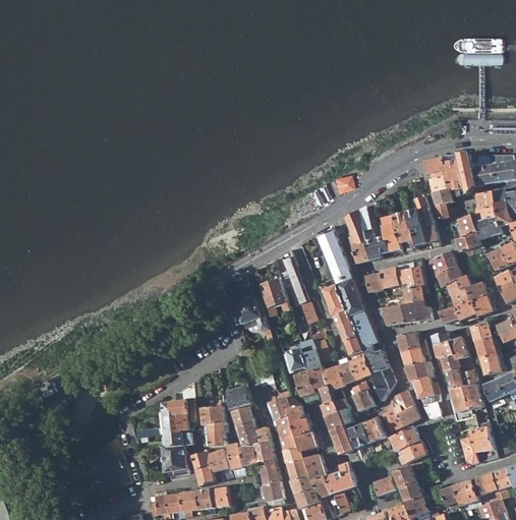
[(469,155),(472,168),(512,162),(510,154),(469,155)]
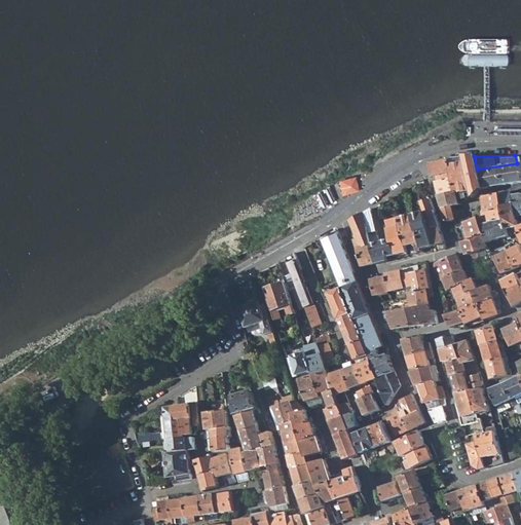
[(468,188),(459,156),(426,163),(430,177),(449,172),(450,178),(454,191),(468,188)]
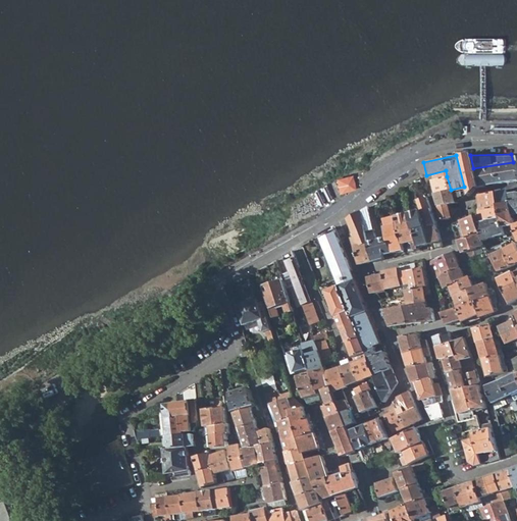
[(475,187),(515,179),(513,162),(473,168),(470,155),(456,155),(464,187),(465,194),(475,187)]
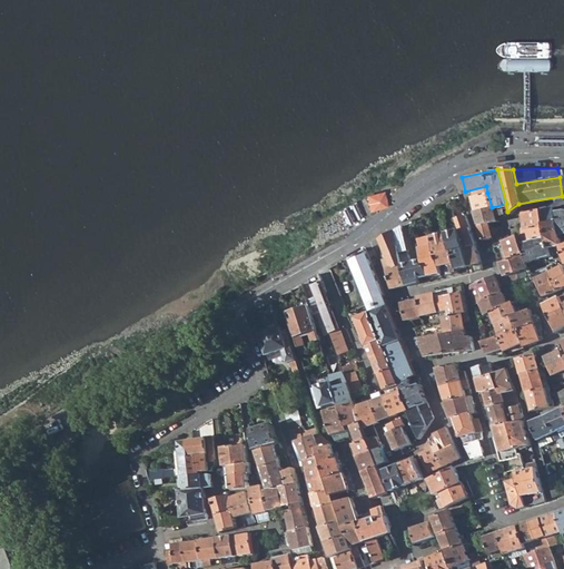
[(364,211),(383,204),(377,188),(358,195),(364,211)]
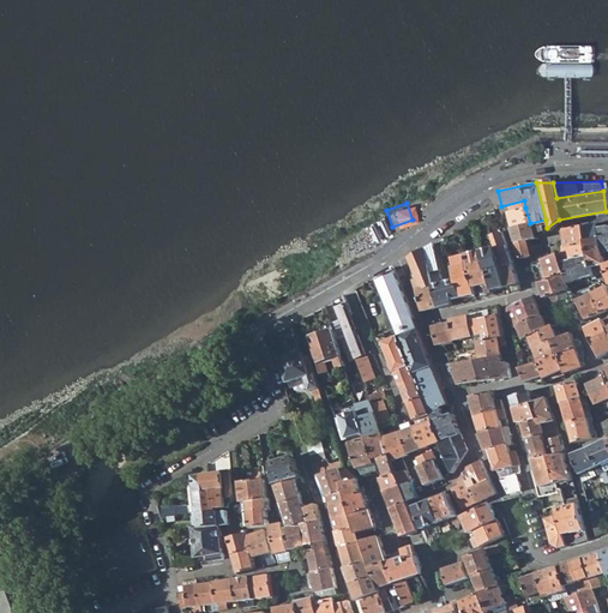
[(504,212),(507,228),(530,223),(525,208),(504,212)]
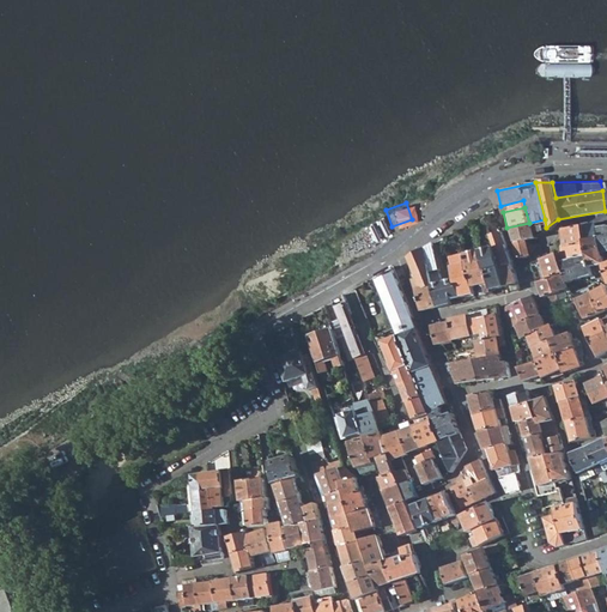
[(358,224),(366,242),(386,234),(377,214),(358,224)]
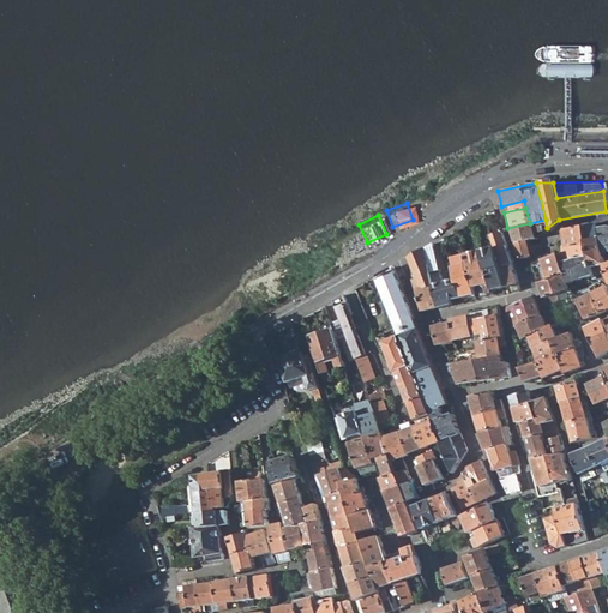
[(534,238),(547,228),(546,220),(530,223),(534,238)]
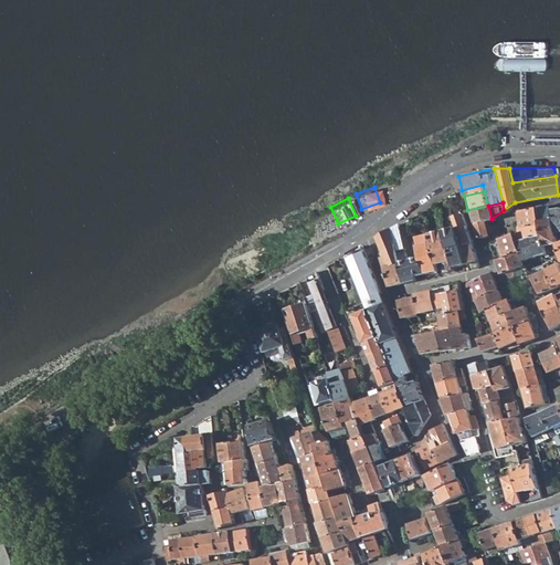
[(469,223),(482,220),(492,219),(488,206),(467,210),(468,220),(469,223)]
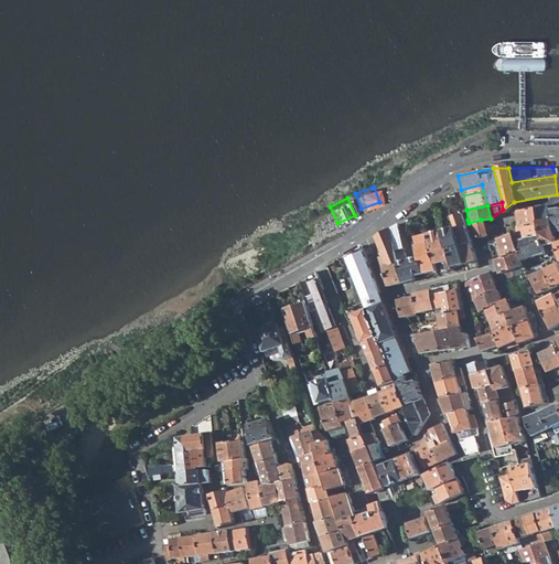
[(534,206),(536,222),(548,221),(546,209),(545,205),(534,206)]
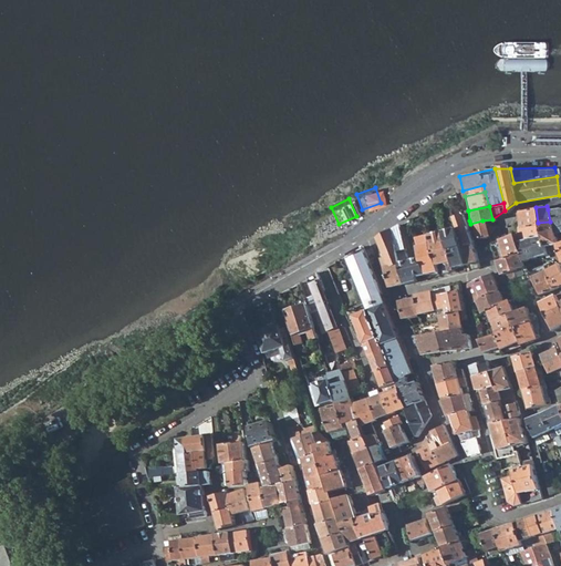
[(517,226),(538,223),(536,207),(517,211),(515,213),(517,226)]
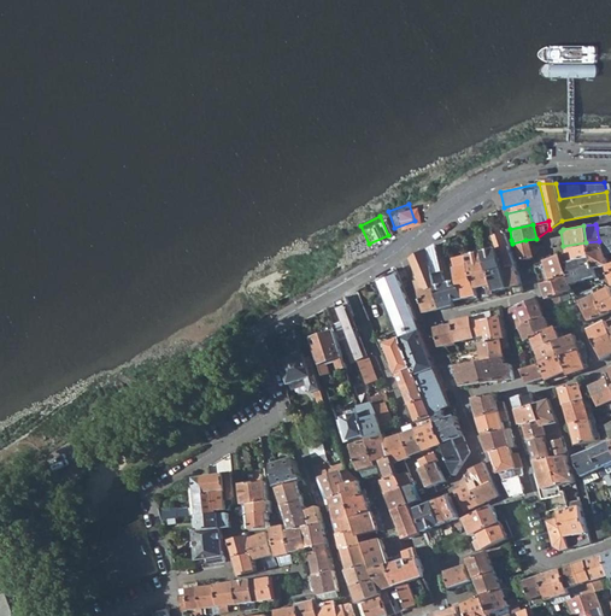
[(597,228),(599,241),(601,253),(610,250),(610,228),(609,227),(597,228)]
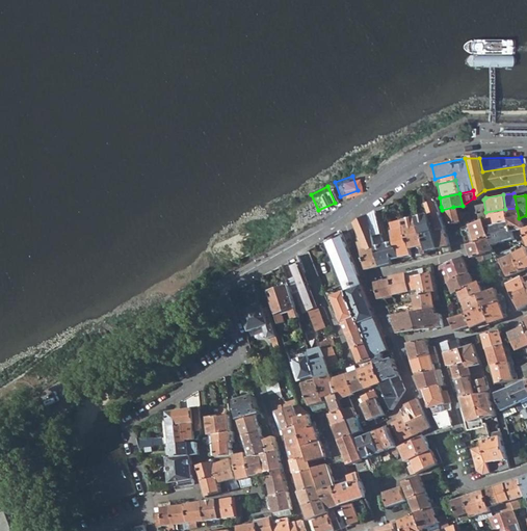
[(444,238),(436,212),(430,202),(422,206),(424,212),(425,214),(435,247),(438,246),(440,251),(446,249),(444,238)]
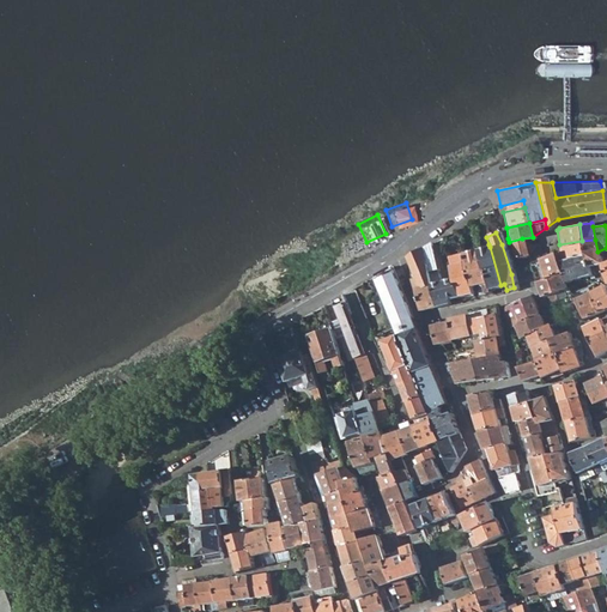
[(526,256),(526,252),(533,243),(523,244),(522,238),(509,242),(514,258),(526,256)]
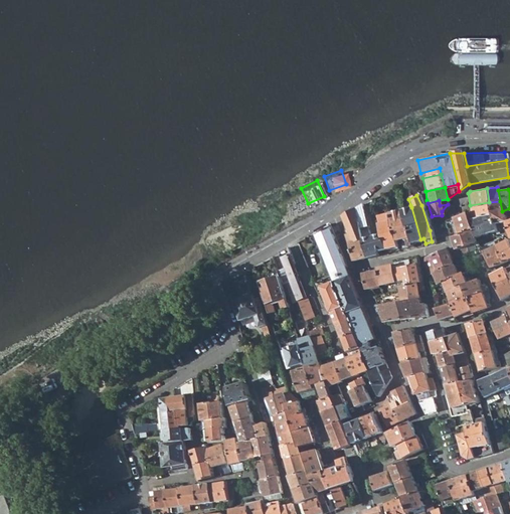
[(489,202),(492,215),(493,223),(495,223),(504,221),(503,220),(502,211),(500,201),(489,202)]
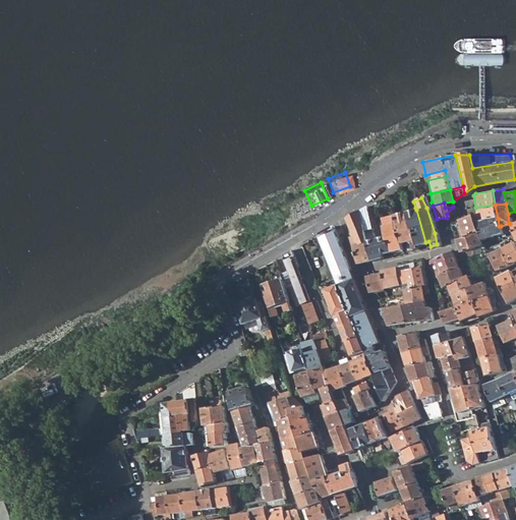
[(498,218),(495,205),(475,208),(476,216),(472,216),(473,221),(474,221),(488,219),(498,218)]
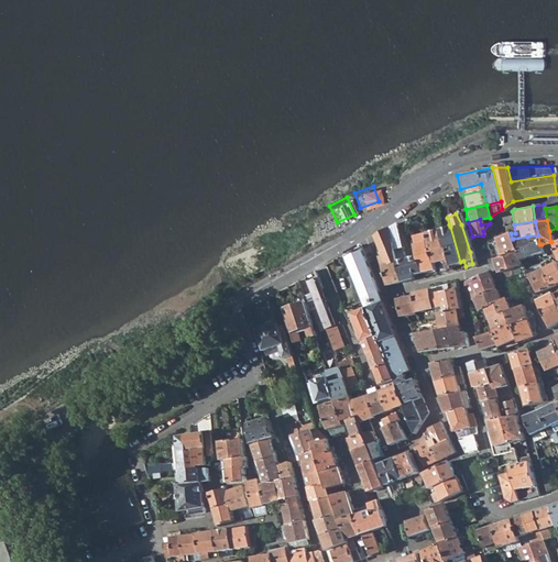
[(385,227),(385,228),(390,242),(397,241),(393,222),(385,227)]
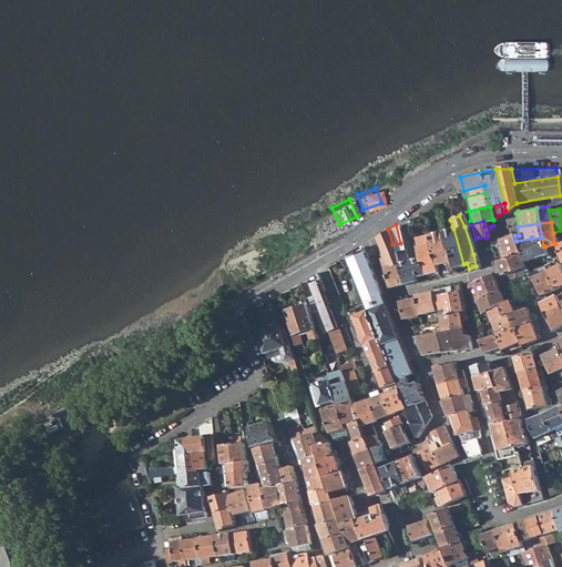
[(463,264),(453,229),(441,232),(451,267),(463,264)]
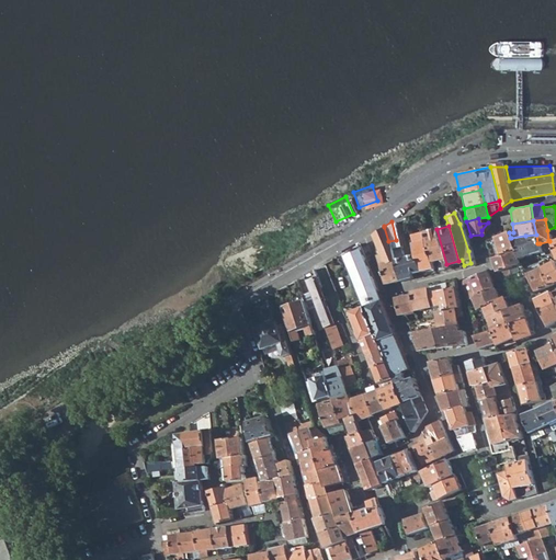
[(377,254),(379,263),(376,264),(382,284),(398,280),(393,260),(388,241),(384,227),(370,235),(377,254)]
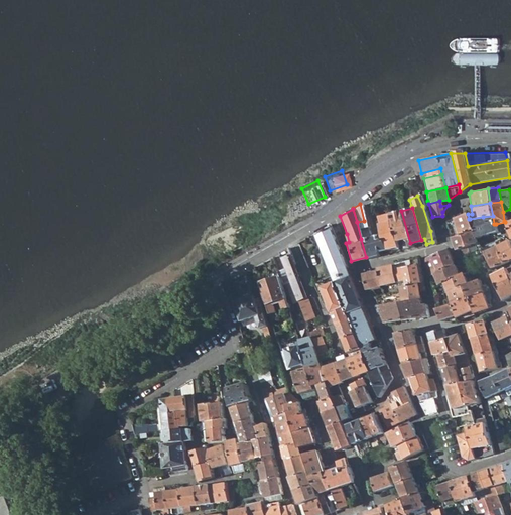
[(386,210),(387,216),(395,247),(396,249),(410,246),(410,243),(401,211),(389,214),(388,210),(386,210)]
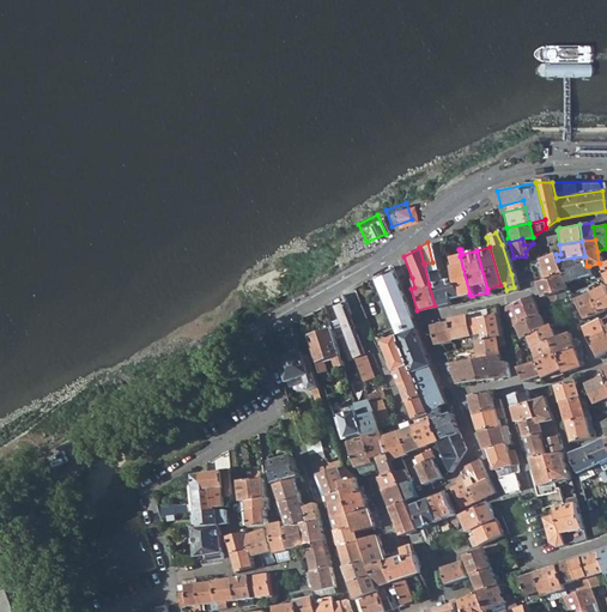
[(529,271),(539,267),(544,278),(559,273),(559,272),(558,260),(557,260),(556,254),(556,253),(527,262),(529,271)]
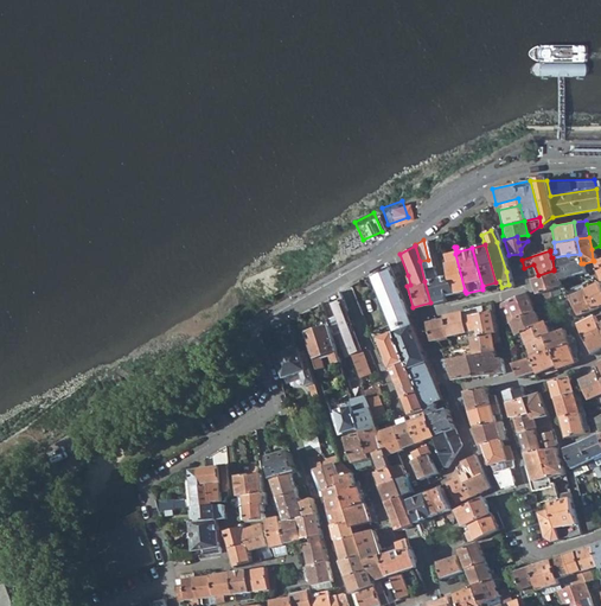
[(440,257),(447,278),(452,293),(465,291),(455,254),(440,257)]
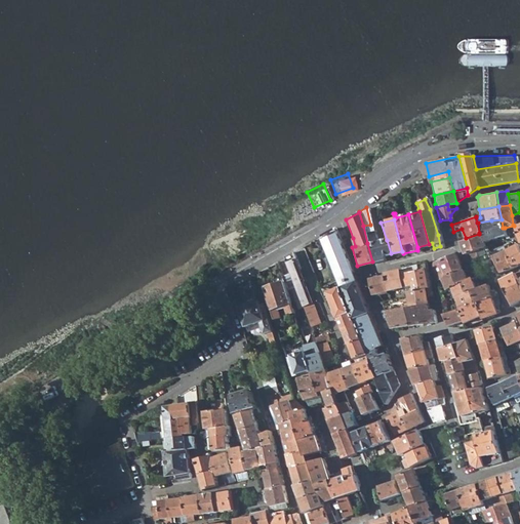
[(504,234),(503,228),(502,219),(491,220),(494,238),(504,235),(504,234)]
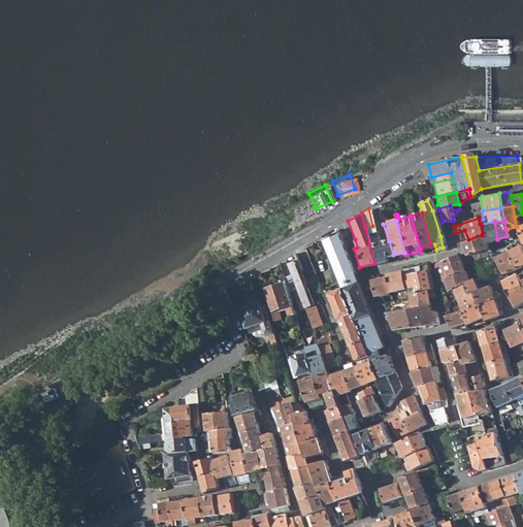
[(483,234),(484,242),(497,239),(494,222),(481,224),(482,234),(483,234)]
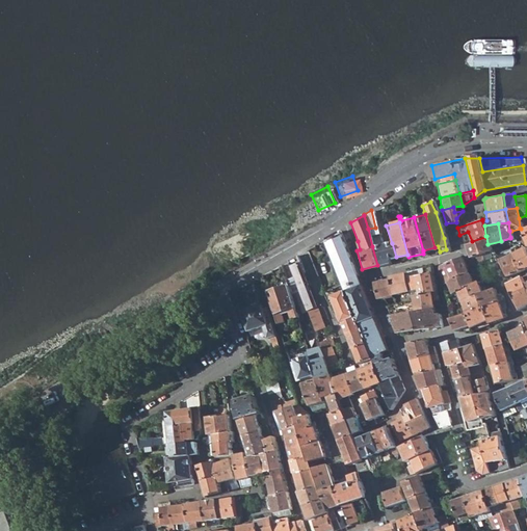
[(353,274),(337,231),(322,238),(339,282),(353,274)]
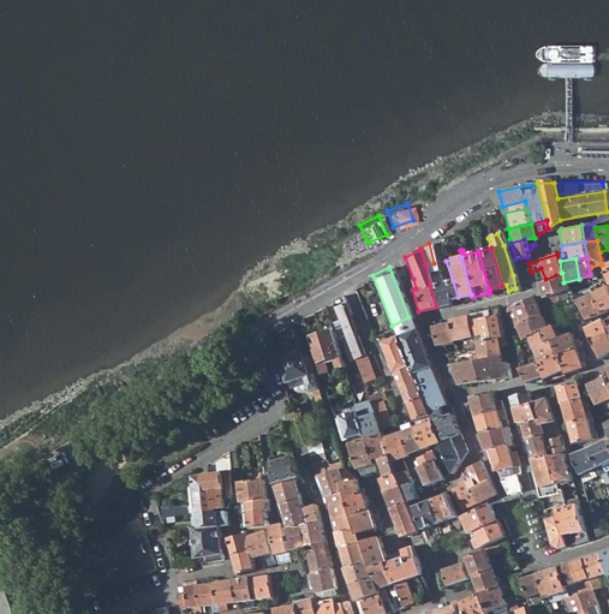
[(561,274),(545,279),(536,282),(541,297),(542,299),(543,300),(544,302),(547,302),(554,299),(555,298),(554,293),(562,290),(562,292),(565,292),(561,274)]
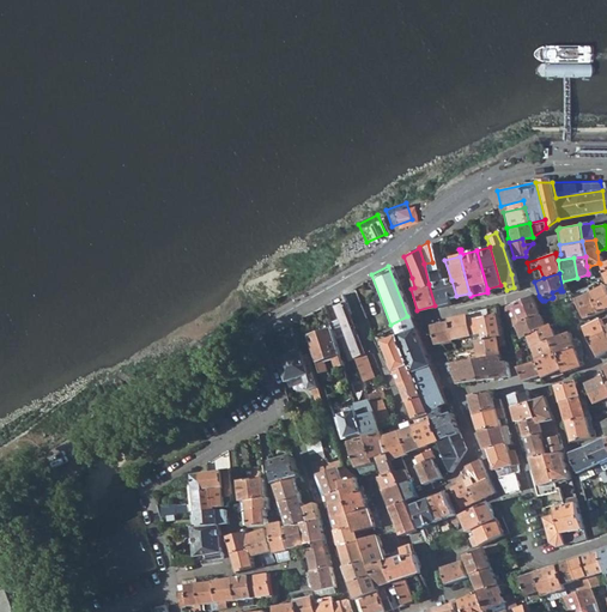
[(456,296),(451,280),(429,284),(435,306),(445,303),(445,298),(456,296)]
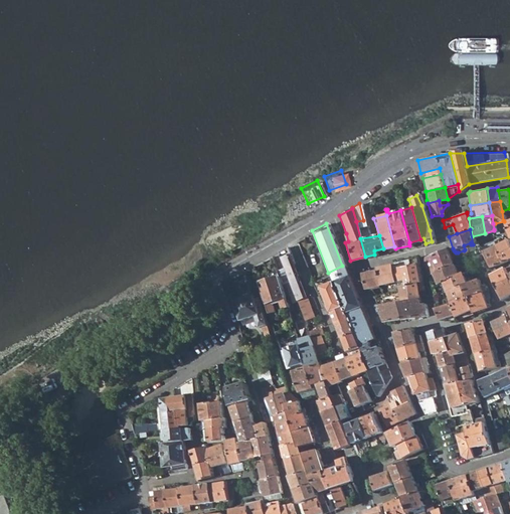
[(493,244),(501,261),(509,255),(509,250),(505,239),(493,244)]
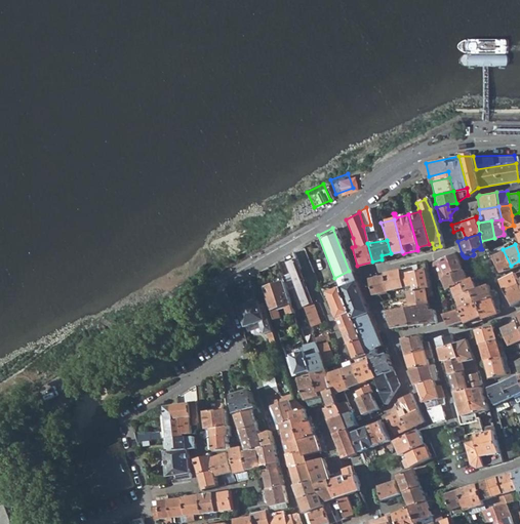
[(497,272),(511,266),(503,249),(501,245),(486,251),(497,272)]
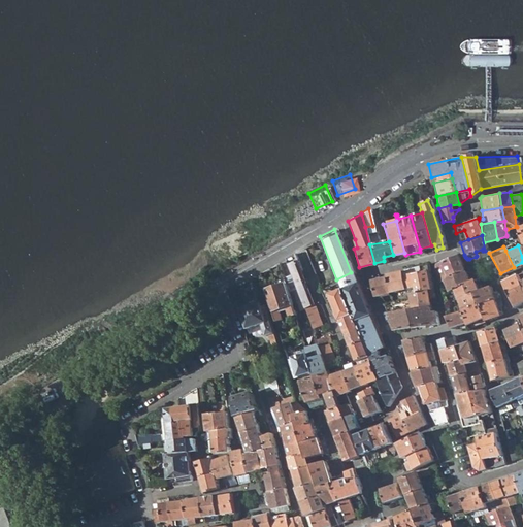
[(314,304),(293,253),(289,255),(284,258),(302,307),(314,304)]
